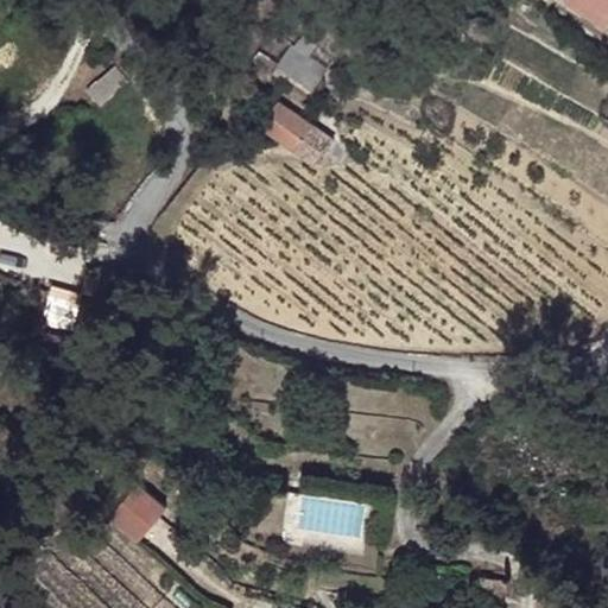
[(607,25),(607,12),(588,0),(568,0),(607,26),(607,25)]
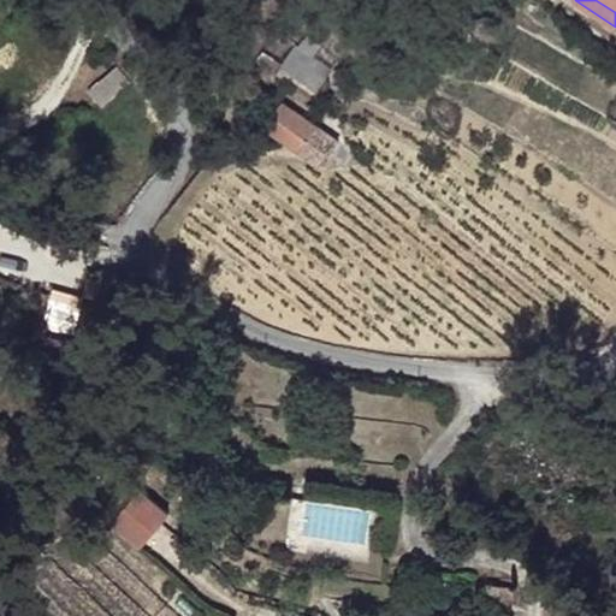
[(615,0),(596,0),(615,12),(615,0)]
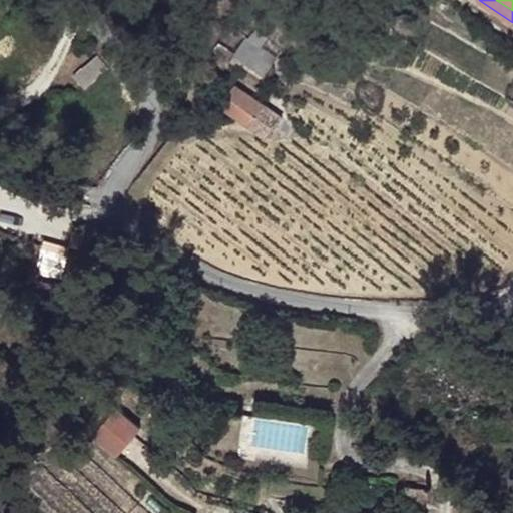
[(261,46),(268,37),(257,28),(248,38),(261,46)]
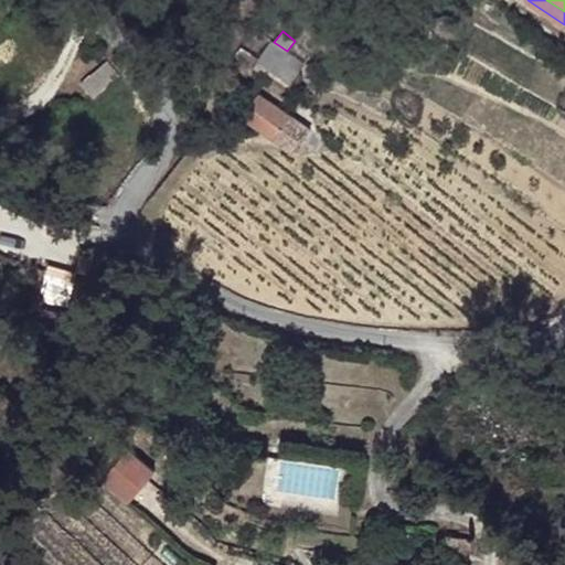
[(306,63),(287,51),(274,42),(273,41),(259,60),(277,72),(298,73),(306,63)]
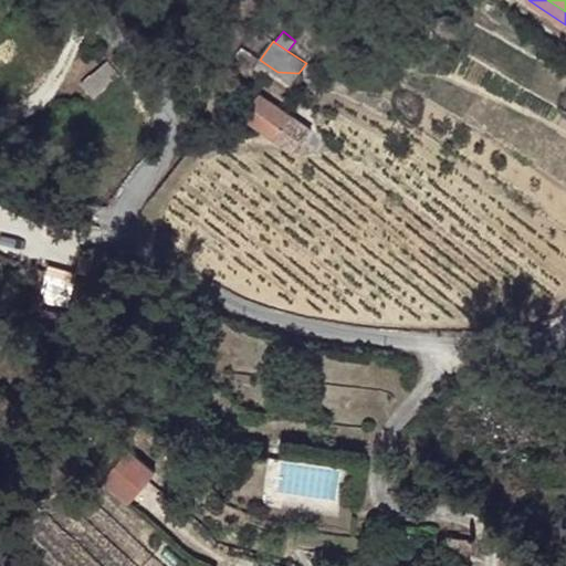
[(118,75),(107,61),(96,71),(107,84),(118,75)]
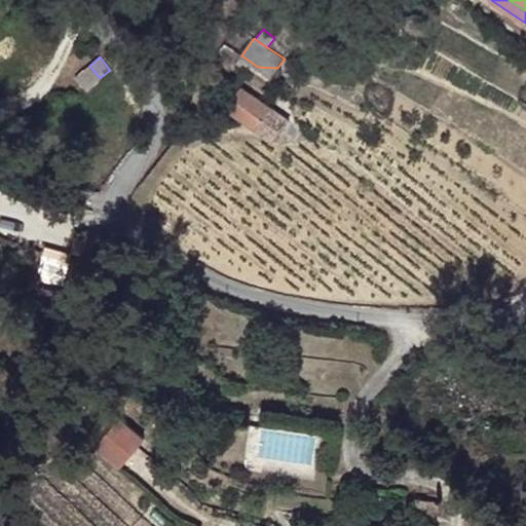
[(271,76),(277,68),(258,67),(271,76)]
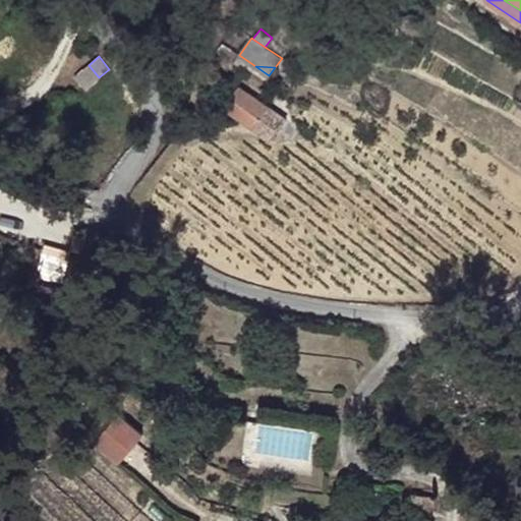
[(287,119),(239,87),(224,107),(271,140),(287,119)]
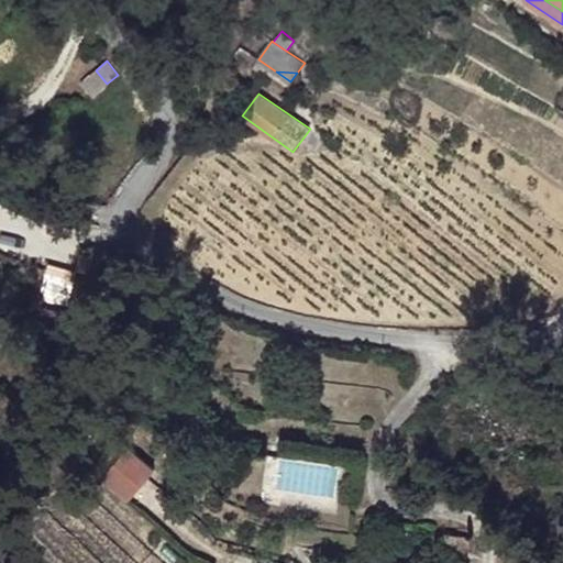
[(129,503),(156,470),(128,446),(100,478),(129,503)]
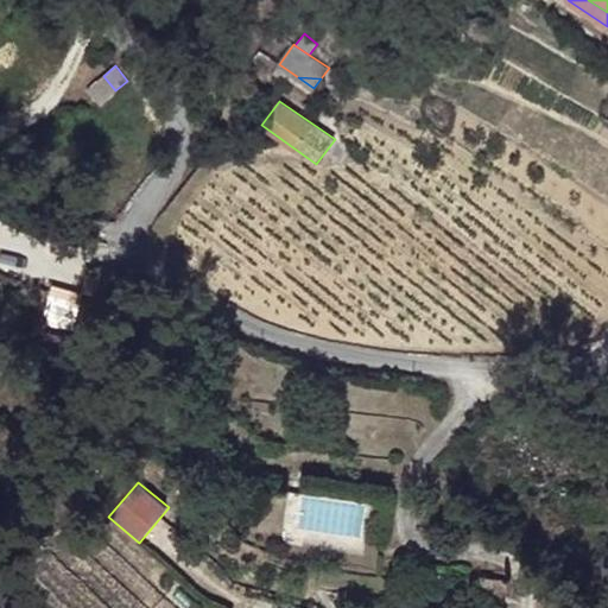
[(501,599),(505,578),(481,575),(479,595),(501,599)]
